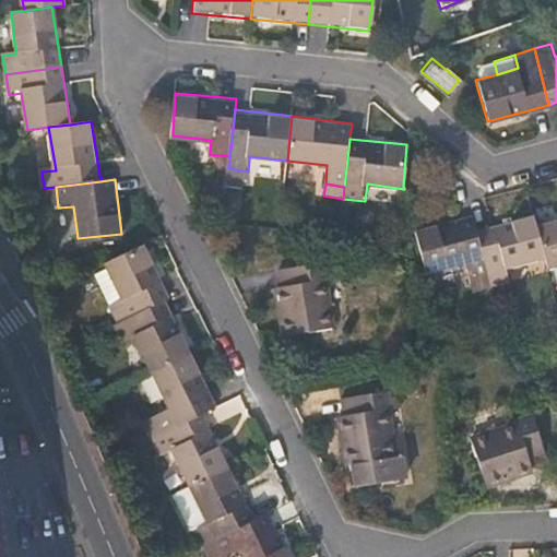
[(56,187),(44,188),(46,209),(58,208),(56,187)]
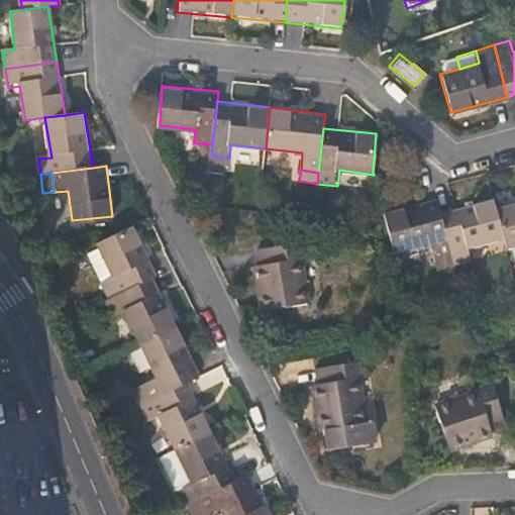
[(440,213),(436,199),(384,212),(394,251),(427,243),(433,262),(452,256),(440,213)]
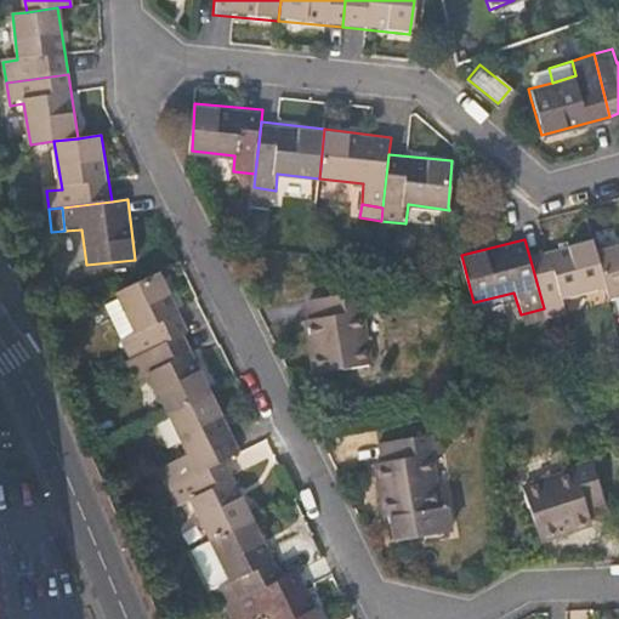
[(595,239),(529,256),(544,308),(547,318),(566,312),(562,297),(607,284),(597,250),(595,239)]
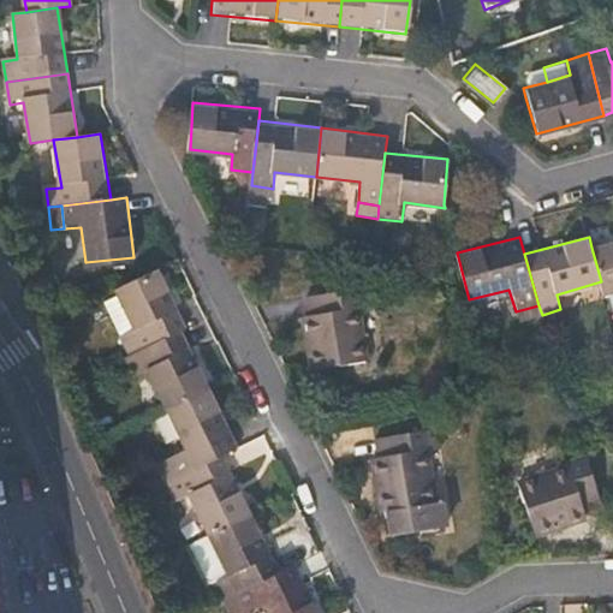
[(612,242),(591,248),(601,281),(605,293),(612,291),(612,242)]
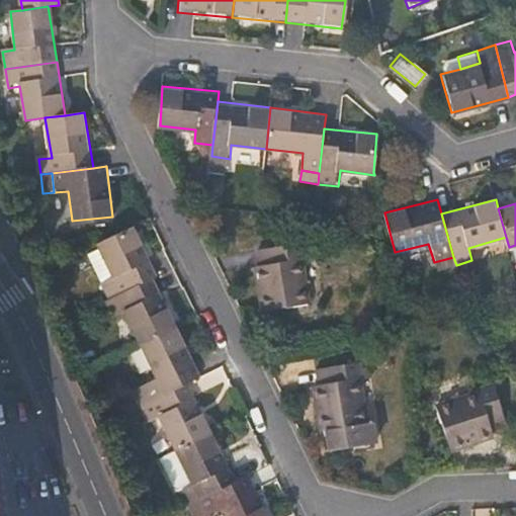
[(133,223),(96,241),(113,276),(102,283),(109,296),(153,275),(157,273),(133,223)]
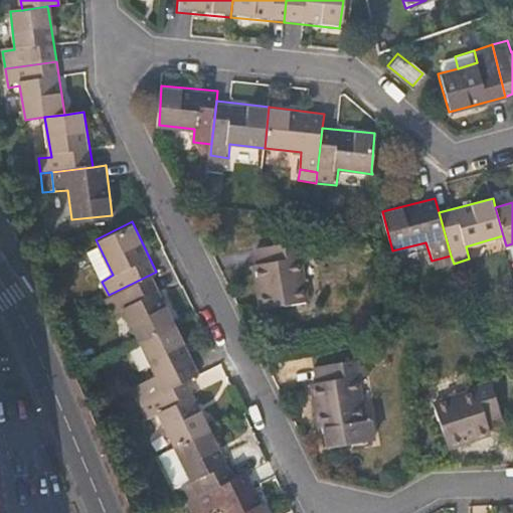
[(252,265),(262,310),(306,301),(297,257),(301,255),(298,241),(255,250),(259,264),(252,265)]
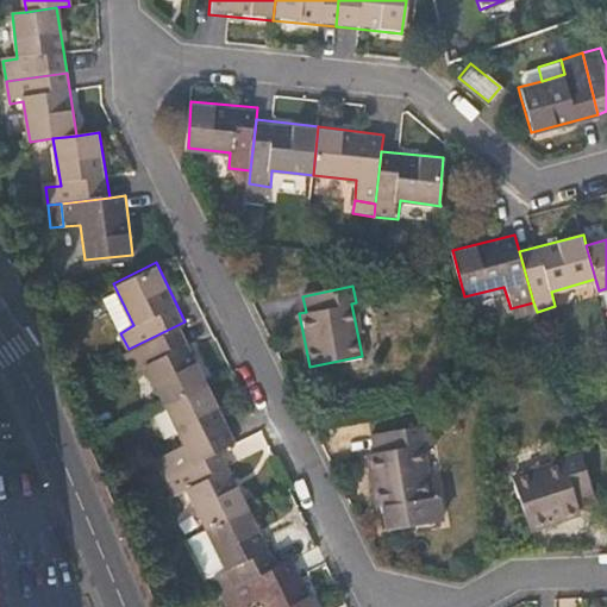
[(533,302),(511,308),(515,319),(537,312),(533,302)]
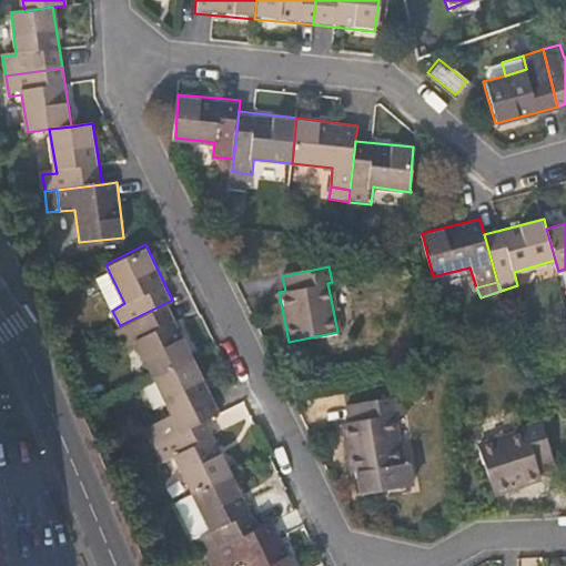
[(120,325),(115,327),(125,345),(135,341),(153,377),(193,356),(168,302),(120,325)]
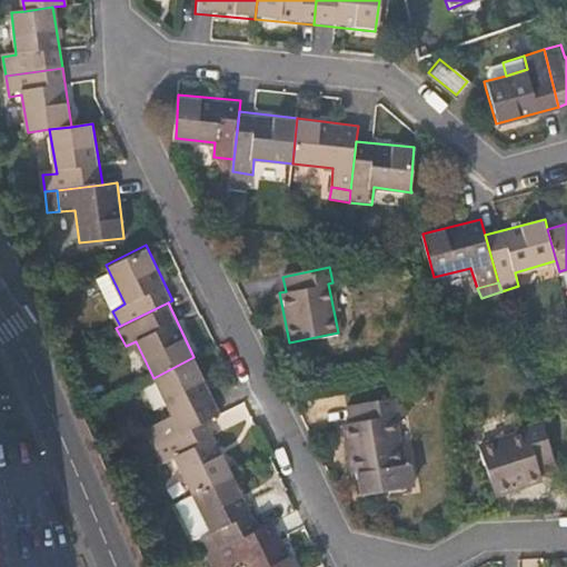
[(194,357),(153,378),(172,416),(155,425),(162,440),(208,418),(220,413),(194,357)]
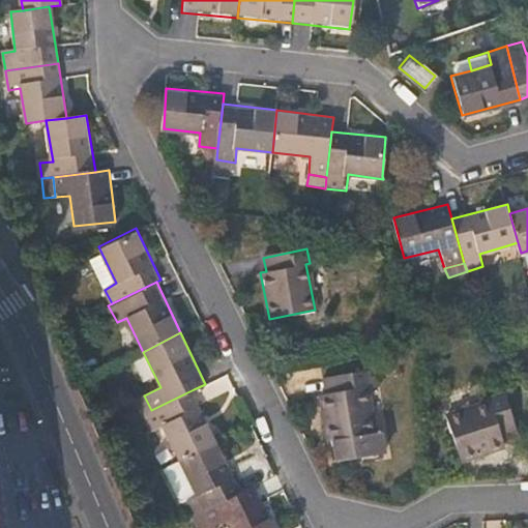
[(380,368),(367,370),(370,386),(383,384),(380,368)]
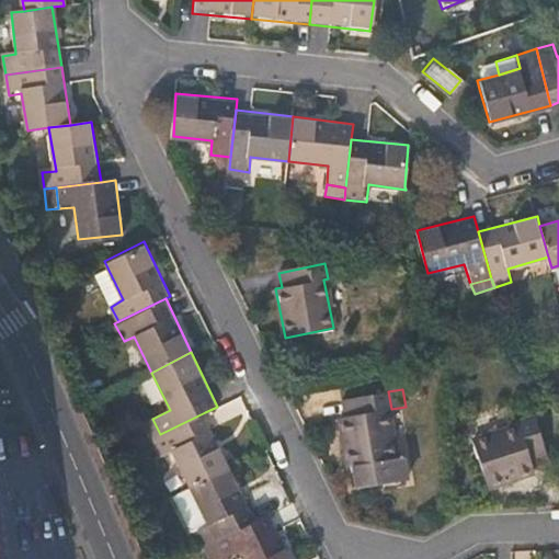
[(391,409),(388,391),(342,400),(345,418),(339,419),(352,489),(408,480),(403,453),(396,455),(388,410),(391,409)]
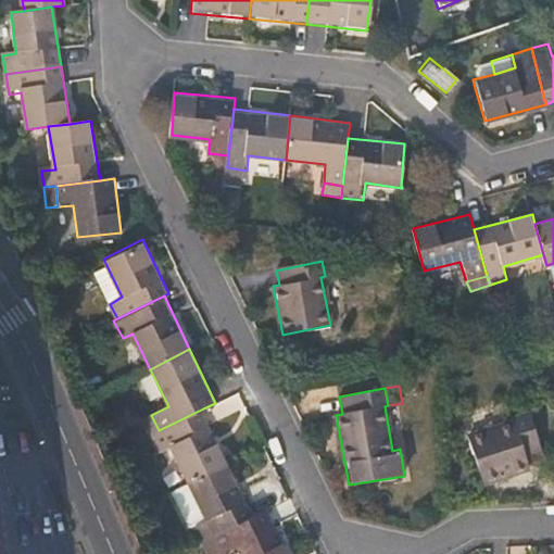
[(159,430),(149,435),(159,453),(170,448),(187,483),(229,464),(203,408),(159,430)]
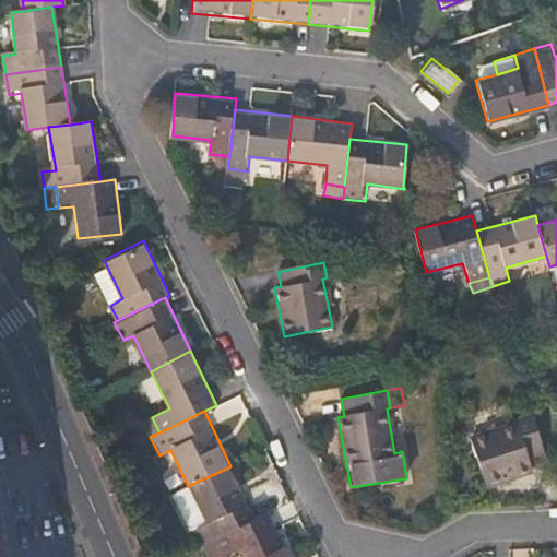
[(142,423),(150,437),(160,433),(152,417),(142,423)]
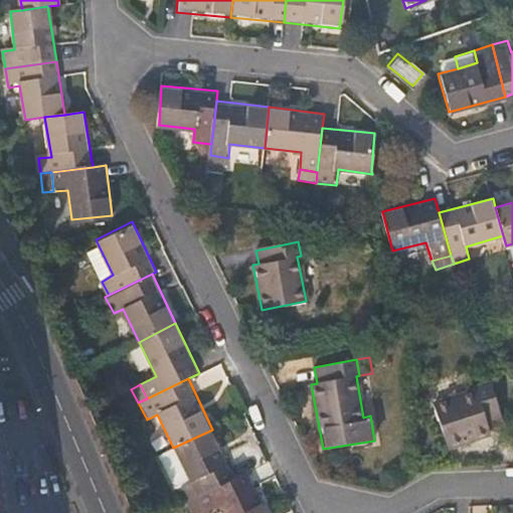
[(474,387),(433,401),(431,401),(445,445),(488,431),(487,428),(500,422),(489,387),(475,392),(474,387)]
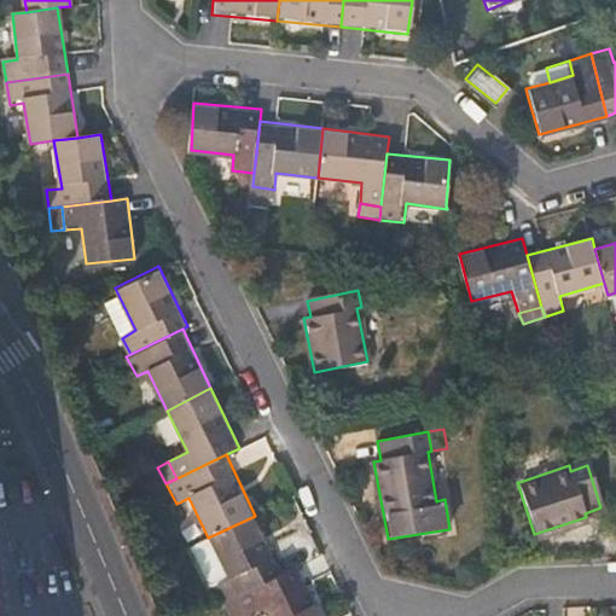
[(215,587),(222,604),(233,599),(283,575),(255,516),(208,538),(228,580),(215,587)]
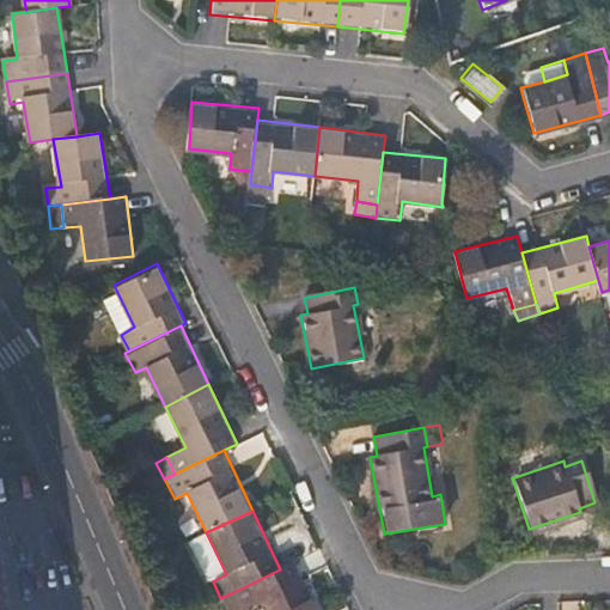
[(239,609),(258,602),(262,609),(319,609),(297,561),(280,569),(231,593),(238,609),(239,609)]
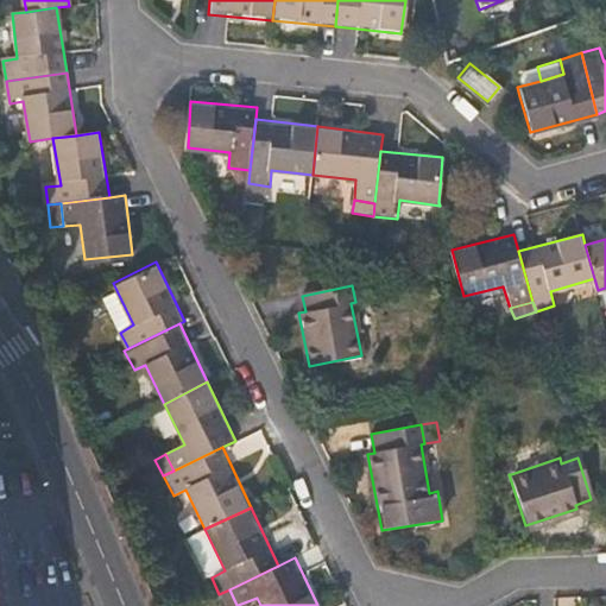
[(225,605),(237,605),(229,589),(219,594),(225,605)]
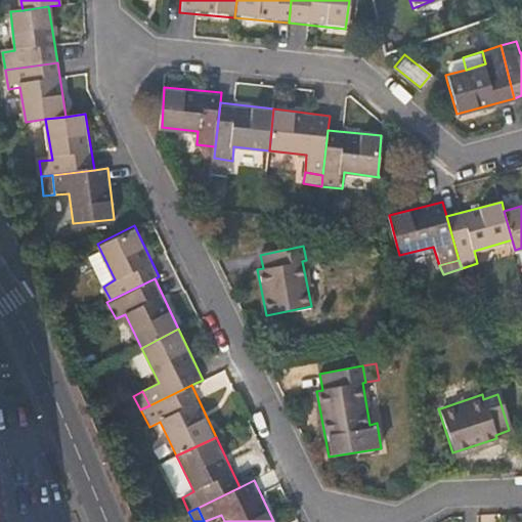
All buildings are outlined.
